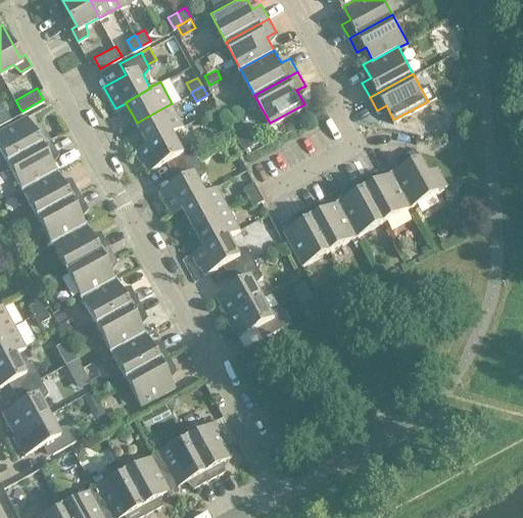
[(184,125),(172,103),(137,123),(147,142),(148,143),(173,129),(173,130),(184,125)]
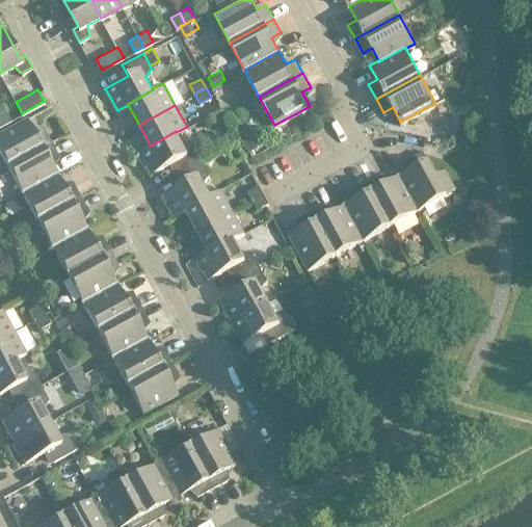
[(4,108),(0,110),(0,123),(1,125),(10,120),(4,108)]
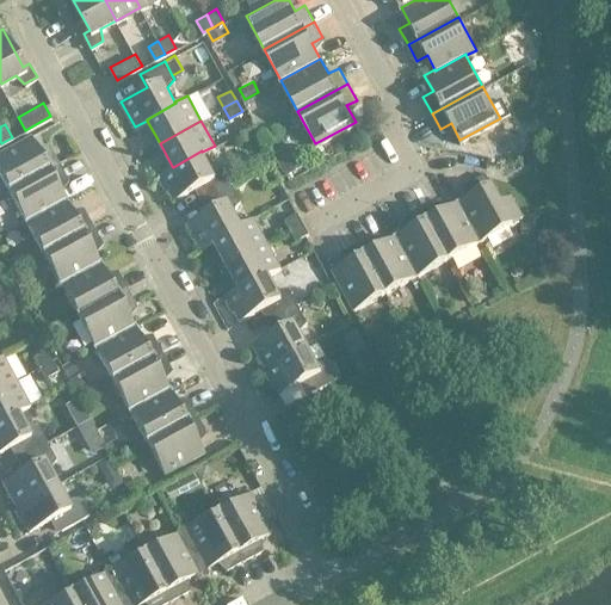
[(38,150),(30,134),(0,149),(0,173),(7,189),(57,161),(49,144),(38,150)]
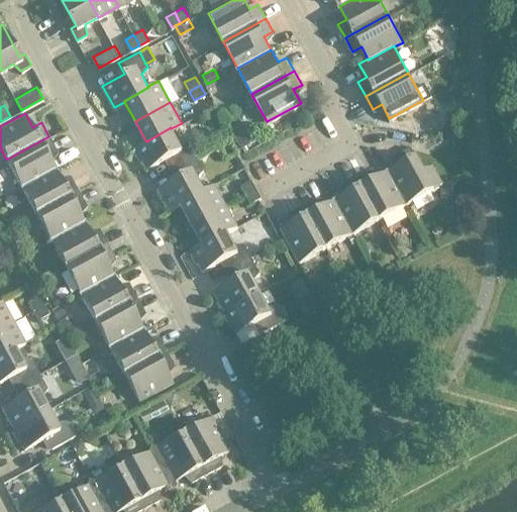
[(251,125),(236,133),(242,144),(257,136),(251,125)]
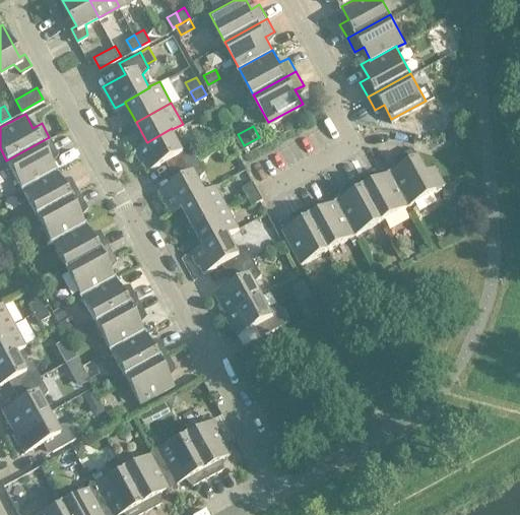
[(147,142),(146,141),(135,146),(147,169),(170,156),(176,167),(197,154),(188,140),(179,142),(172,129),(172,128),(147,142)]
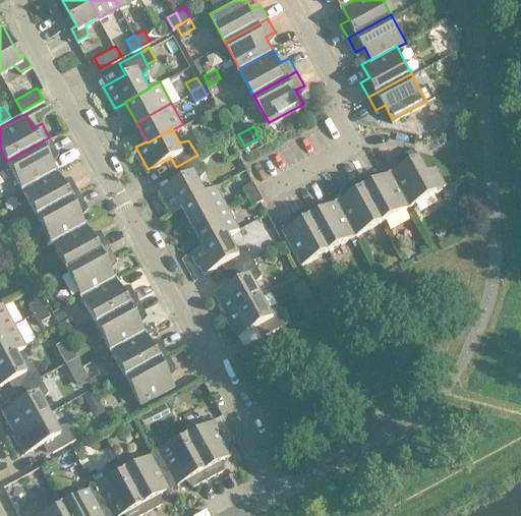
[(57,151),(49,137),(6,161),(21,187),(55,169),(48,156),(57,151)]
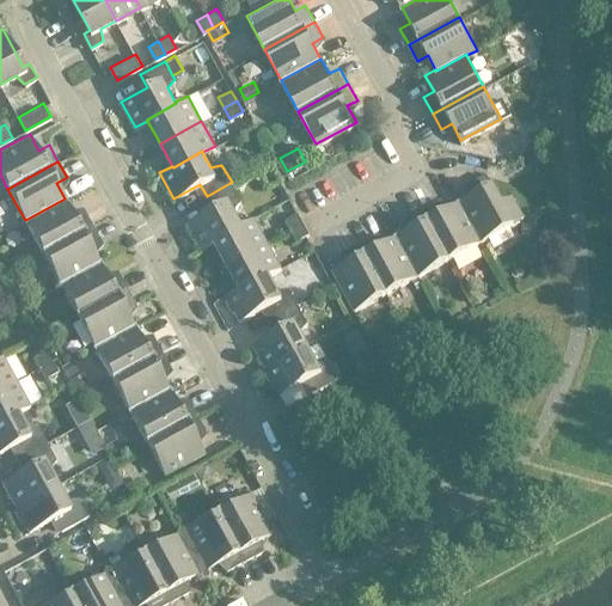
[(485,171),(469,181),(475,191),(459,200),(481,239),(524,216),(512,194),(501,200),(485,171)]
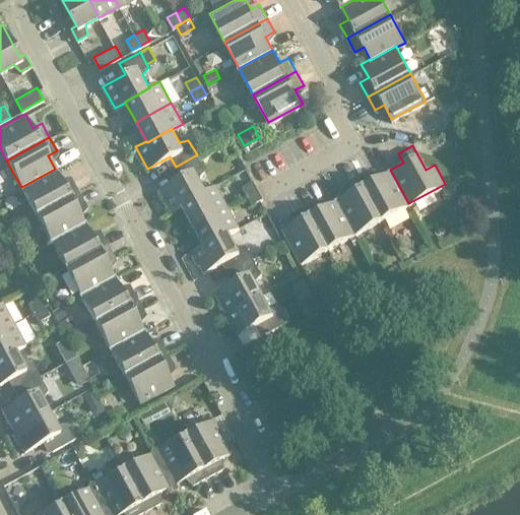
[(205,170),(197,154),(176,167),(181,177),(158,189),(171,210),(182,205),(181,204),(205,190),(204,189),(198,177),(205,170)]
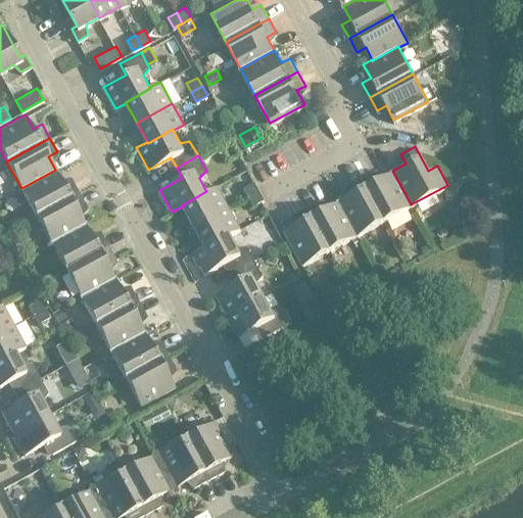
[(379,178),(375,169),(361,176),(384,219),(411,204),(392,171),(379,178)]
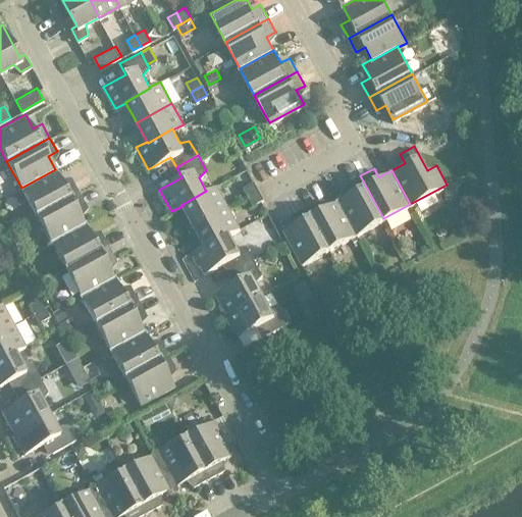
[(62,182),(55,169),(21,188),(36,214),(79,191),(71,177),(62,182)]
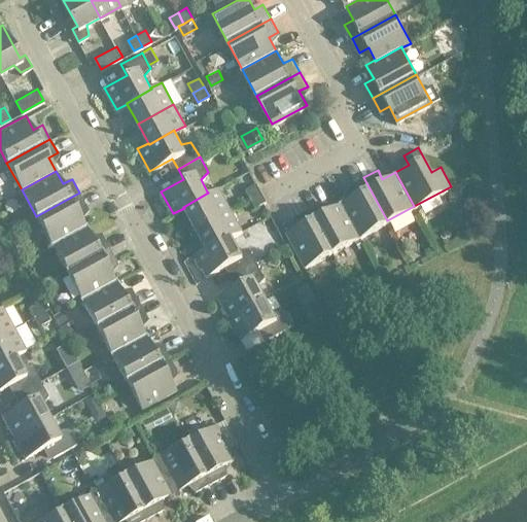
[(387,220),(363,177),(349,185),(354,195),(341,202),(360,236),(387,220)]
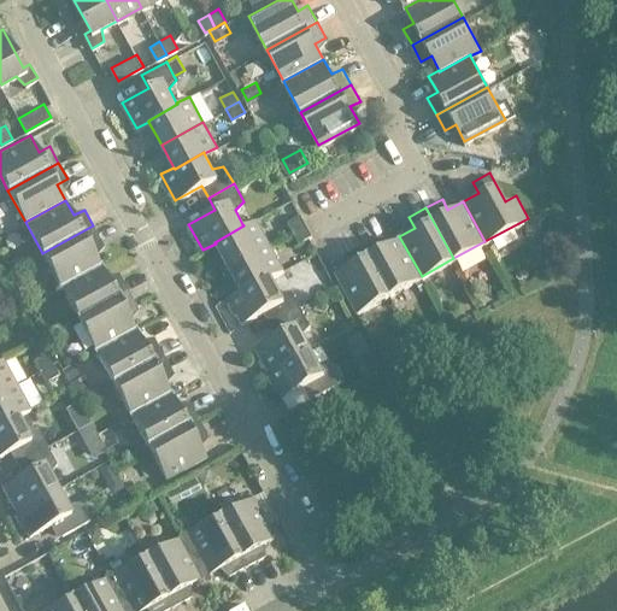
[(306,223),(300,213),(287,221),(293,230),(306,223)]
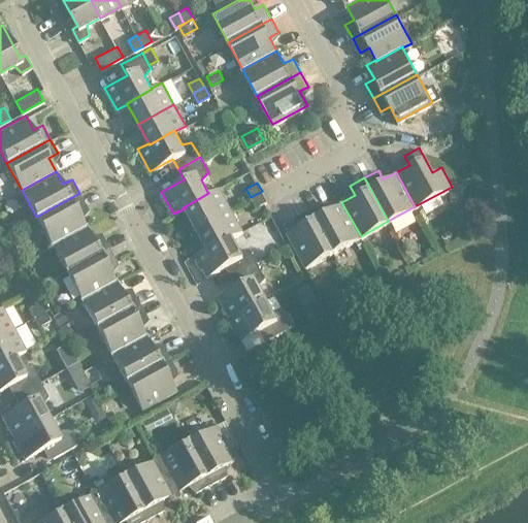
[(231,208),(219,187),(207,192),(208,193),(184,207),(185,208),(195,228),(231,208)]
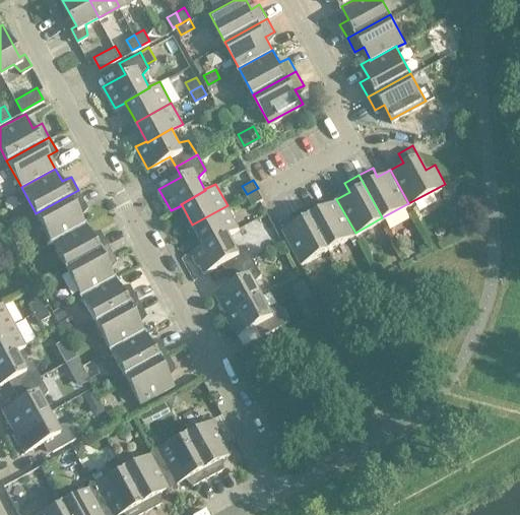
[(262,197),(258,188),(247,194),(252,203),(262,197)]
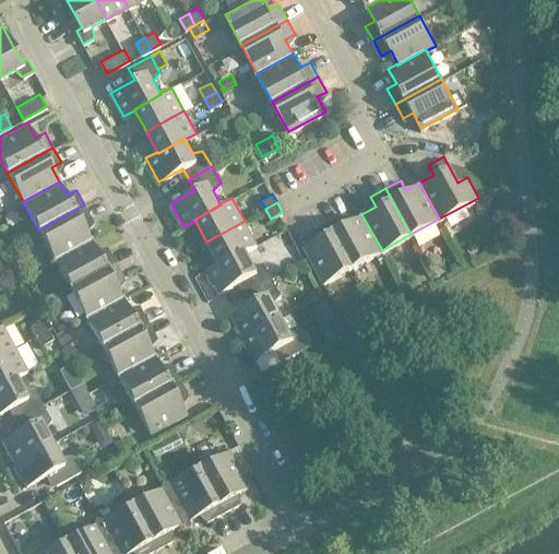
[(93,220),(84,204),(38,230),(54,258),(91,238),(83,224),(93,220)]
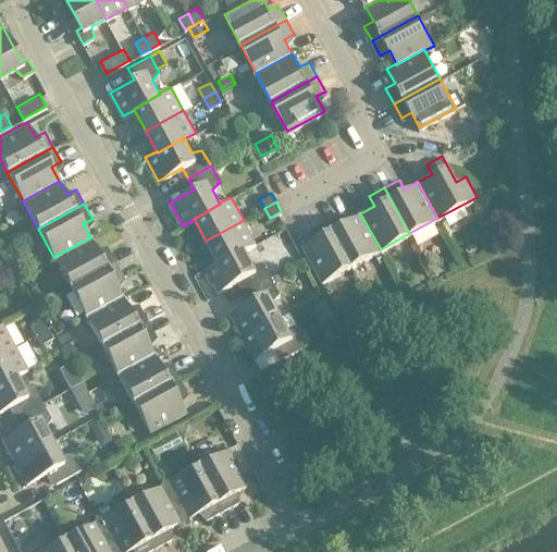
[(347,220),(342,211),(326,219),(351,265),(381,249),(360,213),(347,220)]
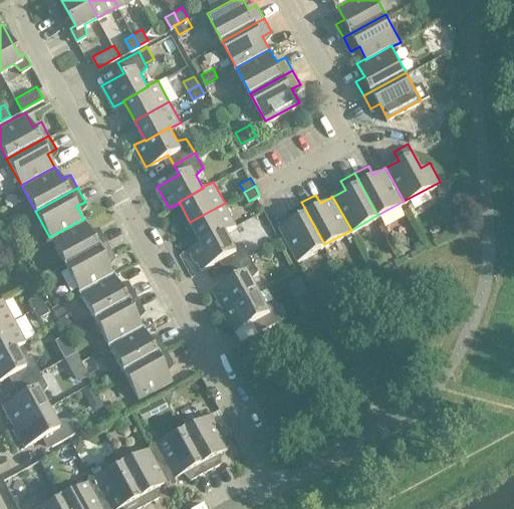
[(324,244),(301,202),(288,210),(293,218),(279,226),(297,259),(324,244)]
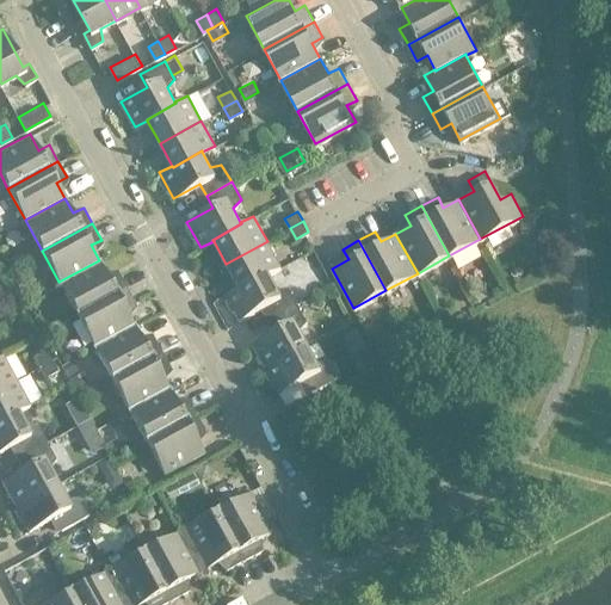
[(281,266),(267,241),(226,264),(238,286),(239,288),(267,271),(269,273),(281,266)]
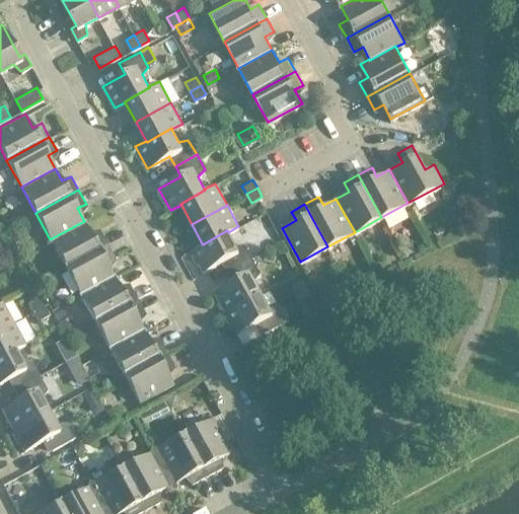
[(9,210),(2,214),(7,225),(15,221),(9,210)]
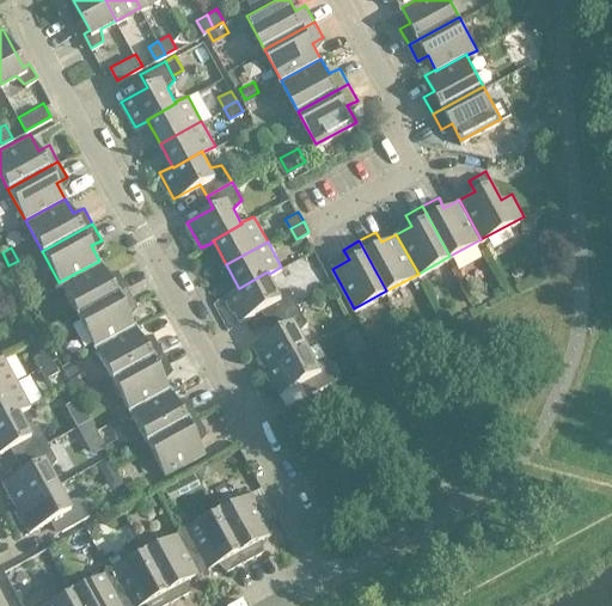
[(108,276),(99,261),(59,282),(77,314),(127,287),(117,270),(108,276)]
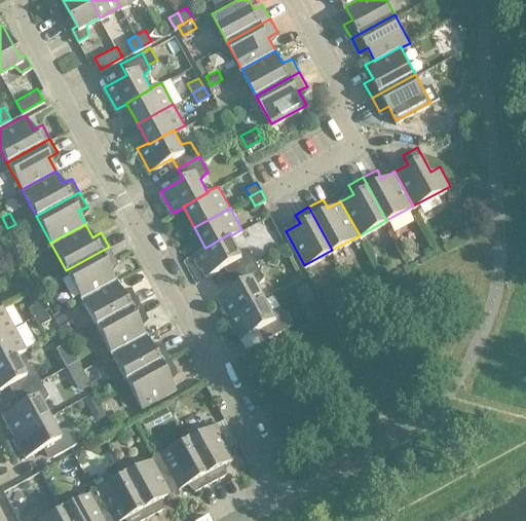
[(205,248),(204,247),(194,252),(207,274),(228,262),(234,272),(256,260),(248,246),(237,248),(231,235),(230,233),(205,248)]
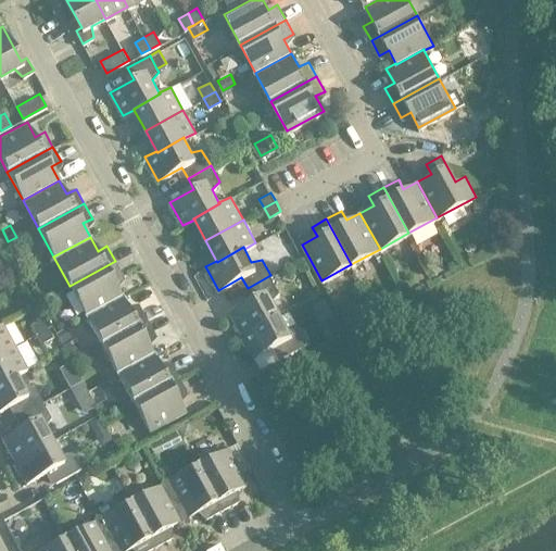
[(123,275),(115,261),(70,286),(85,314),(122,295),(114,280),(123,275)]
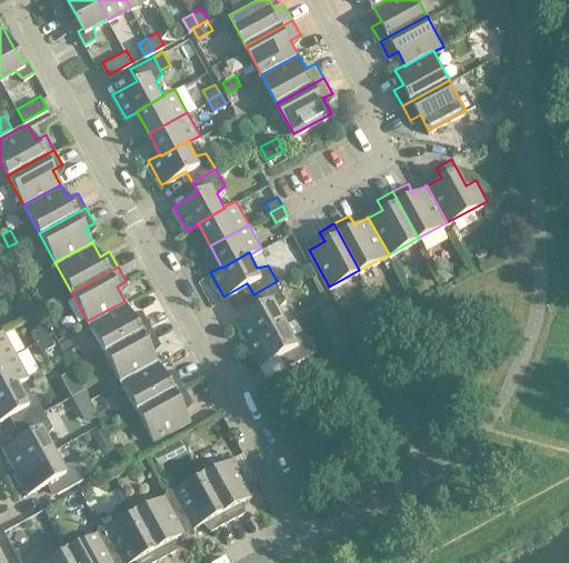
[(286,298),(277,281),(253,294),(259,305),(235,318),(248,341),(286,320),(278,305),(286,298)]
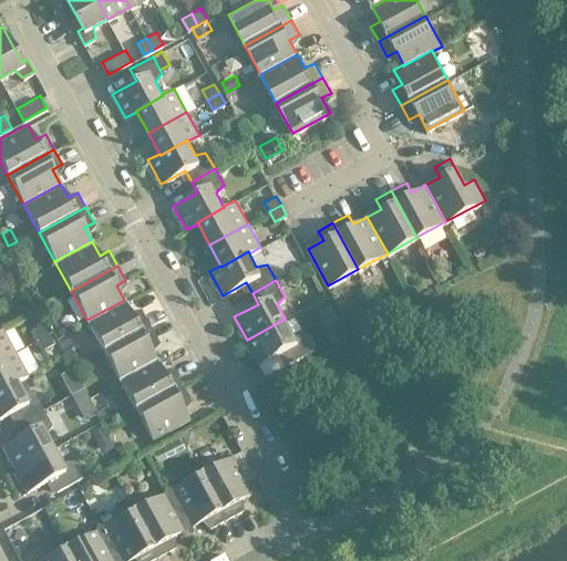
[(132,314),(124,300),(86,320),(103,350),(150,324),(141,309),(132,314)]
